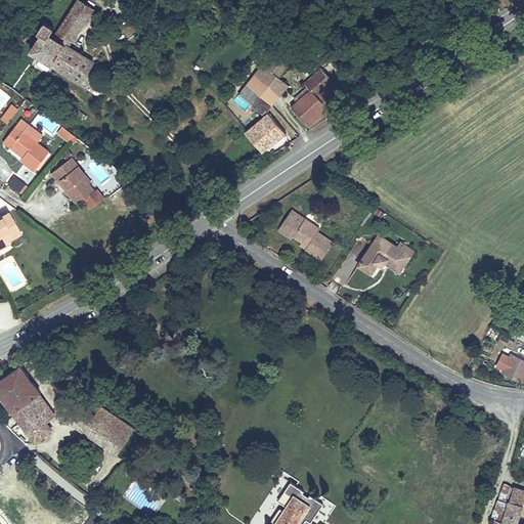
[(80,0),(78,0),(71,11),(84,20),(92,8),(80,0)]
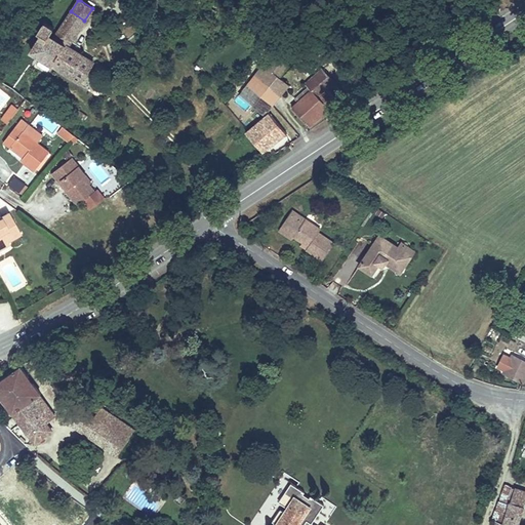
[(84,21),(71,11),(65,19),(78,29),(84,21)]
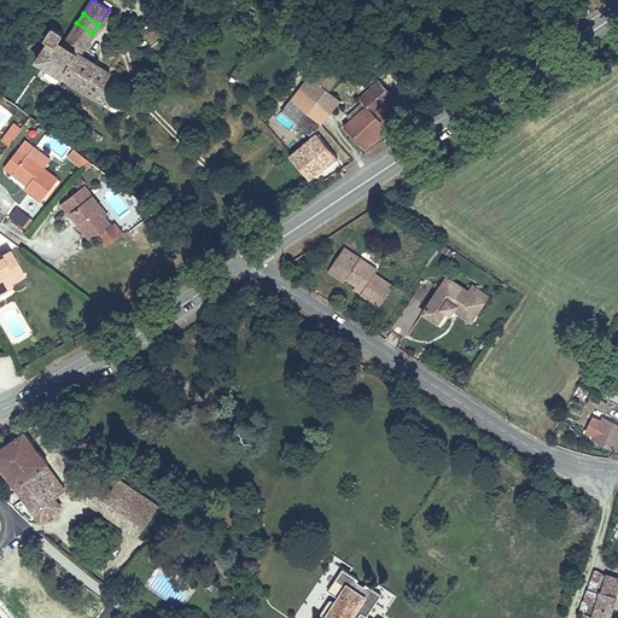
[(48,38),(35,59),(94,97),(109,74),(79,54),(92,34),(76,23),(63,44),(58,40),(63,33),(52,25),(46,35),(48,38)]
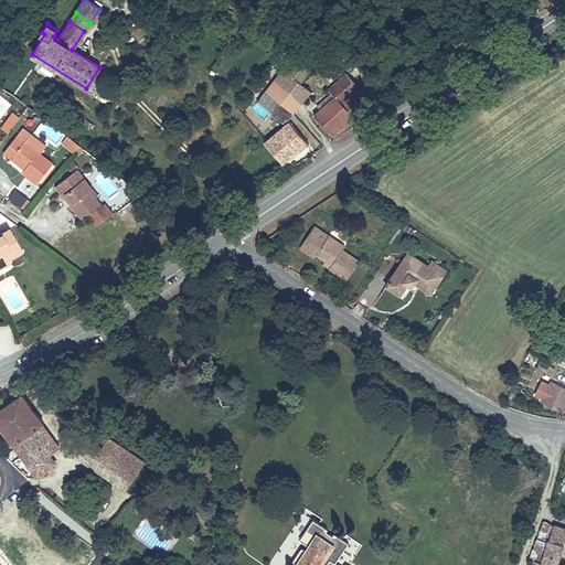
[(267,91),(295,113),(308,96),(297,86),(309,71),(304,65),(294,57),(267,91)]
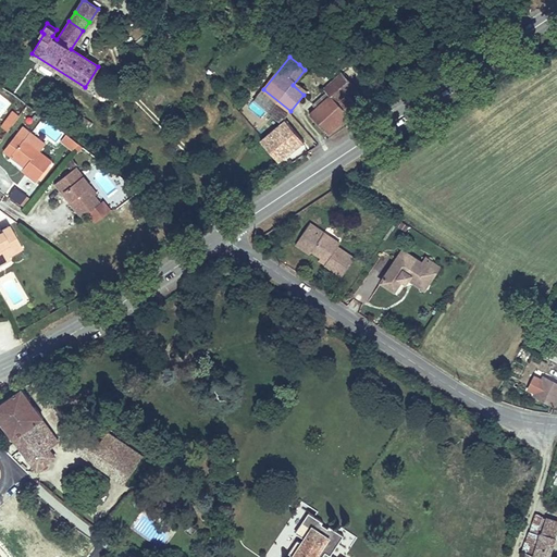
[(299,64),(305,70),(308,65),(302,60),(299,64)]
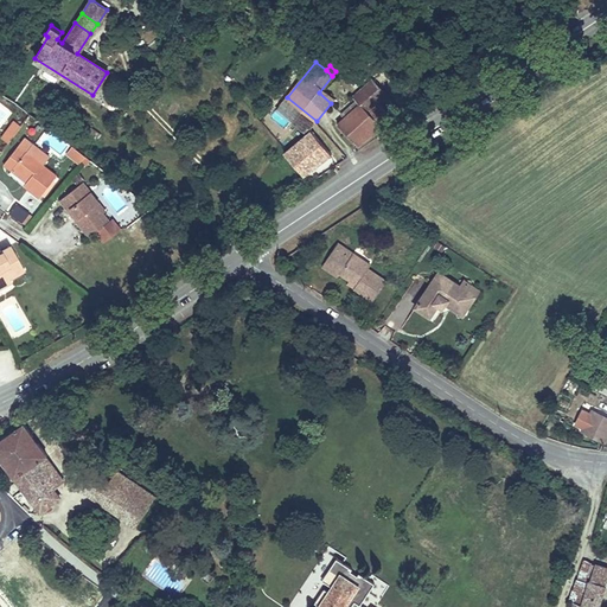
[(338,126),(357,146),(370,135),(375,131),(390,117),(379,106),(389,97),(382,89),(372,80),(353,97),(360,104),(338,126)]
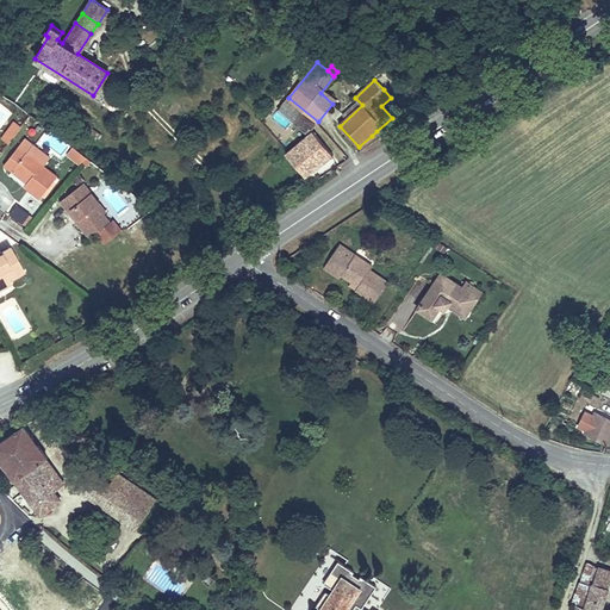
[(288,98),(279,110),(293,123),(304,132),(318,122),(288,98)]
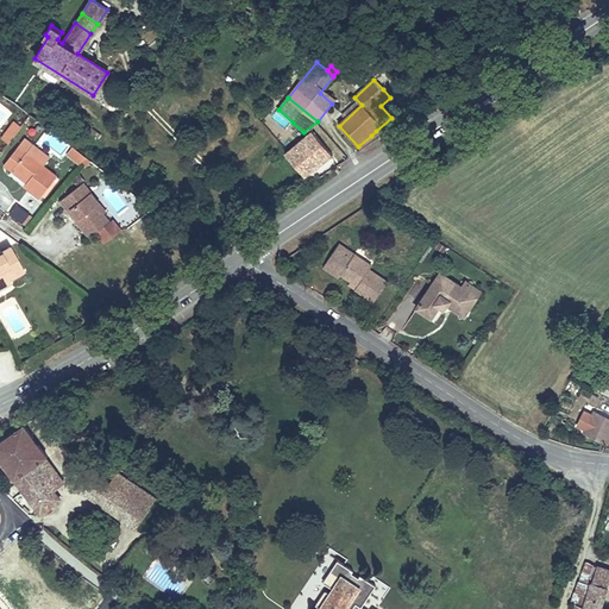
[(264,126),(277,142),(293,123),(278,110),(275,106),(270,111),(274,114),(264,126)]
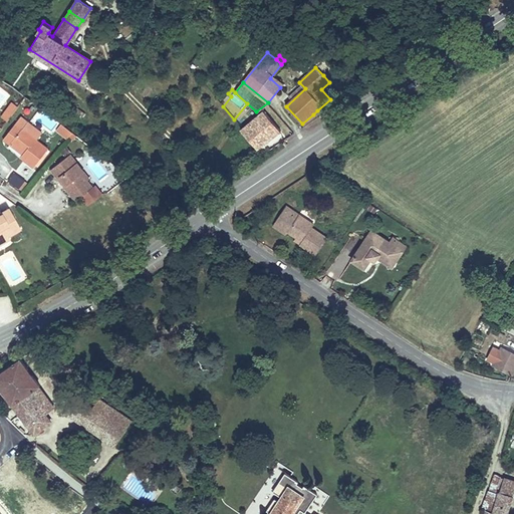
[(7,120),(17,107),(11,103),(2,116),(7,120)]
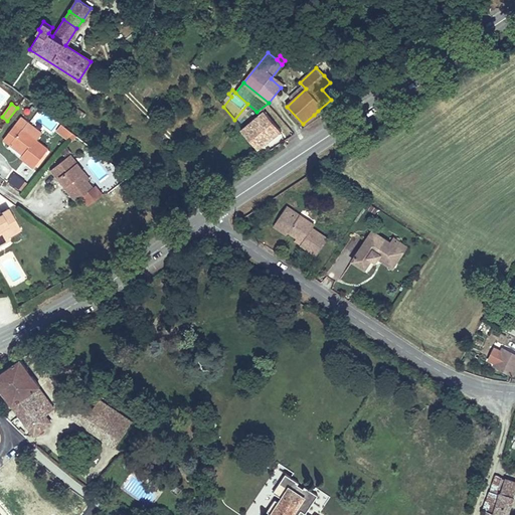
[(240,131),(258,151),(281,133),(264,112),(240,131)]
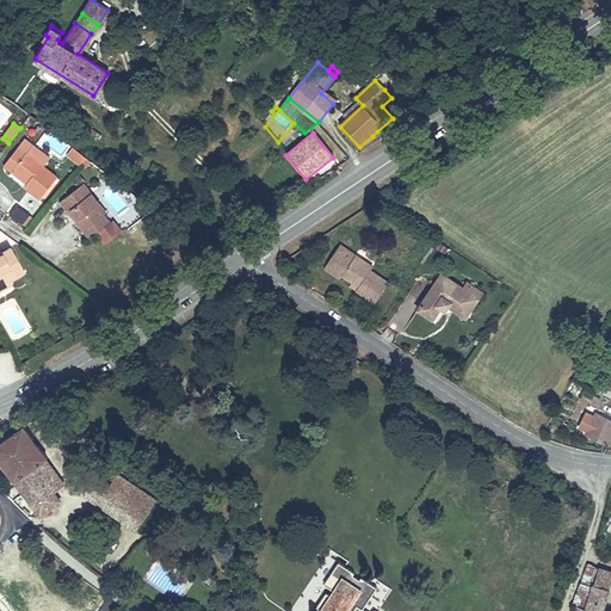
[(78,164),(84,155),(69,144),(65,152),(78,164)]
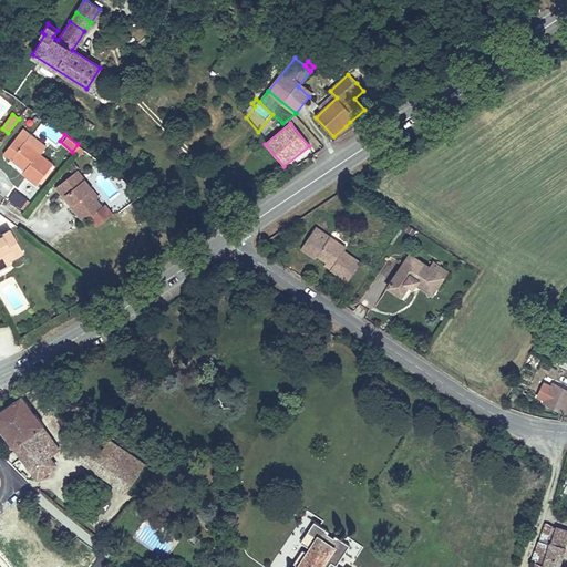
[(16,136),(3,154),(11,160),(13,156),(28,167),(24,171),(22,173),(37,184),(51,164),(16,136)]
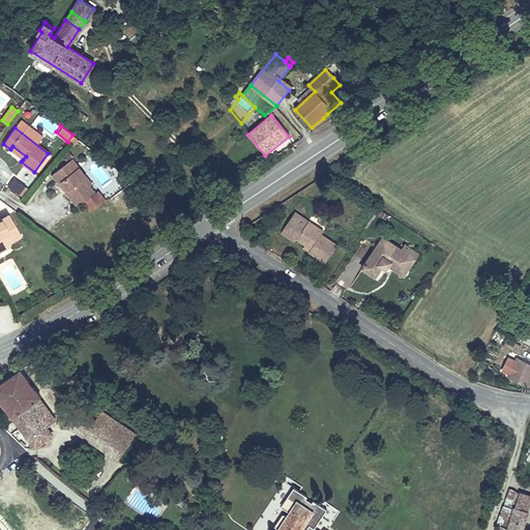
[(23,159),(26,156),(12,146),(10,149),(23,159)]
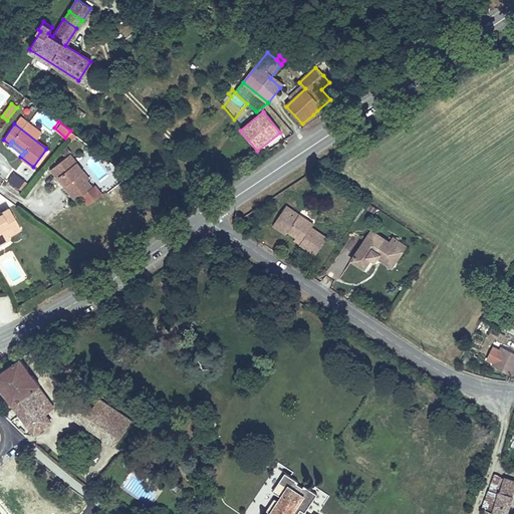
[(69,155),(50,169),(56,177),(60,175),(66,185),(63,187),(74,202),(80,197),(92,188),(86,181),(80,173),(82,172),(69,155)]
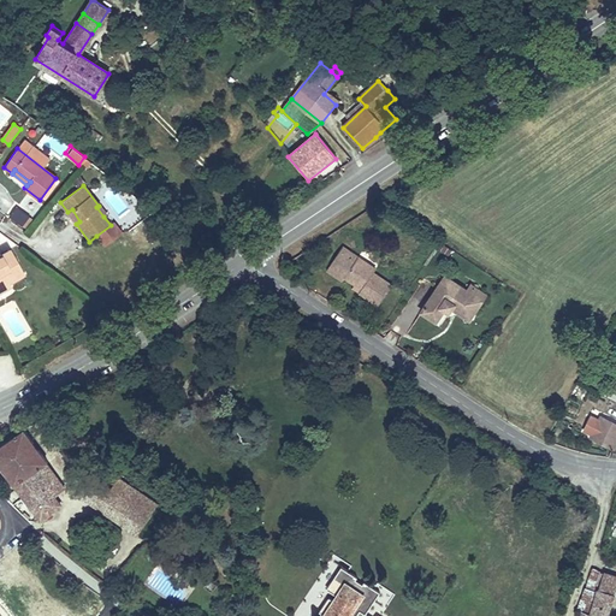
[(9,217),(21,227),(31,214),(19,205),(9,217)]
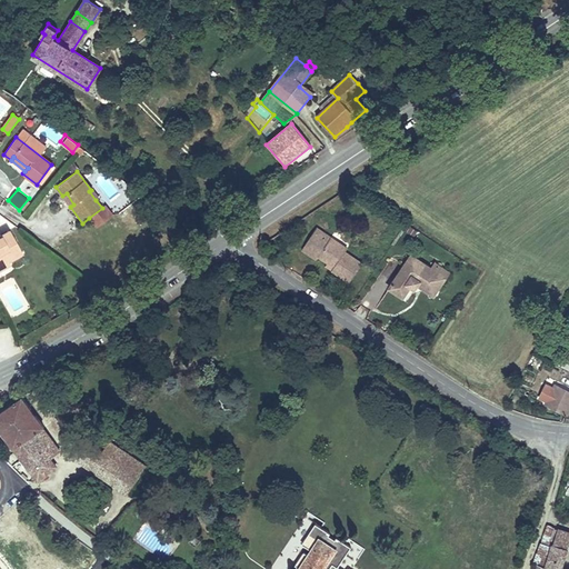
[(89,191),(96,200),(98,199),(91,190),(89,191)]
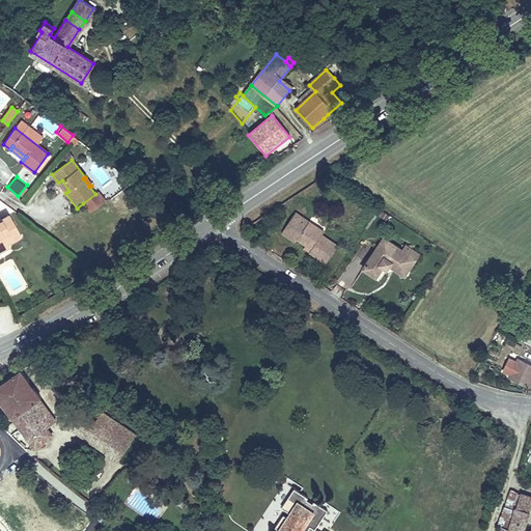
[(62,180),(58,183),(65,193),(68,191),(62,180)]
